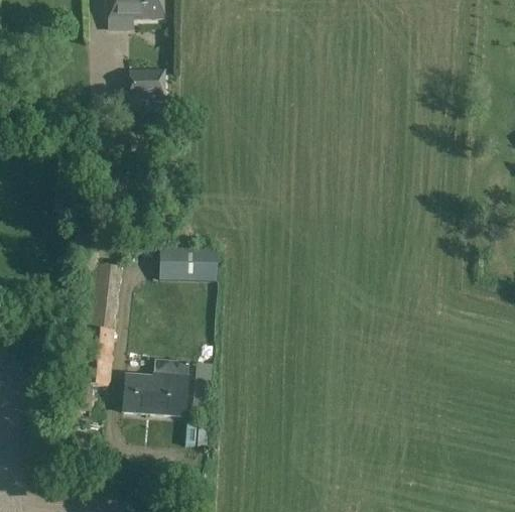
[(107,0),(108,18),(164,17),(163,0),(107,0)]
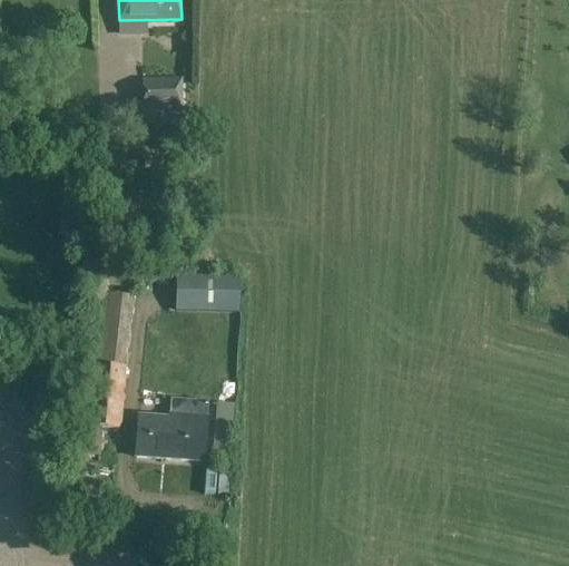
[(182,107),(182,77),(143,77),(143,91),(137,91),(137,107),(141,107),(141,123),(180,123),(180,107),(182,107)]
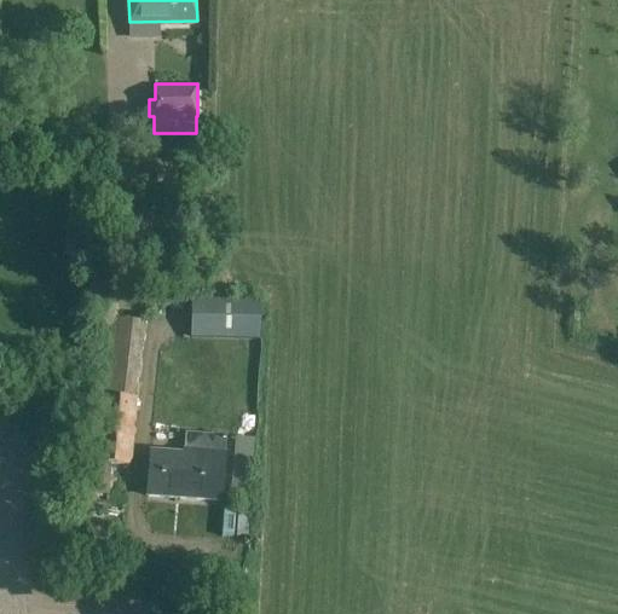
[(191,334),(259,336),(260,299),(192,296),(191,334)]
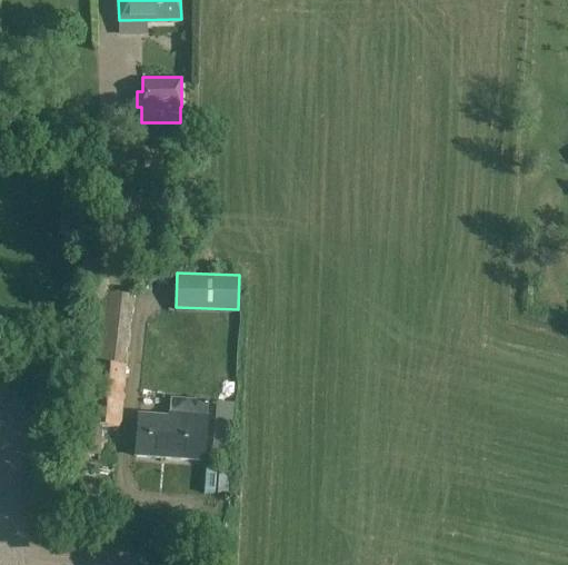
[(133,295),(92,291),(85,375),(95,376),(92,403),(73,400),(70,461),(99,463),(102,426),(120,428),(133,295)]
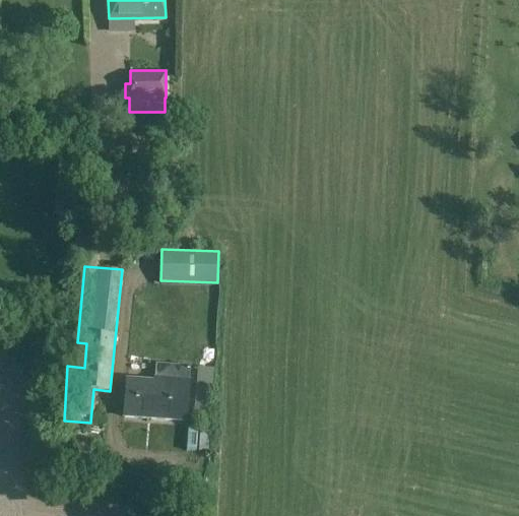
[(190,365),(156,363),(155,380),(127,378),(124,414),(186,418),(190,365)]
